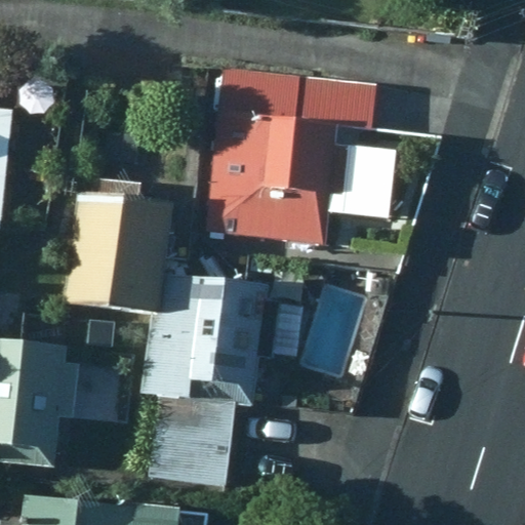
[(373,85),(224,70),(206,233),(323,246),(327,196),(342,198),(348,148),(333,146),(336,126),(369,130),(373,85)]
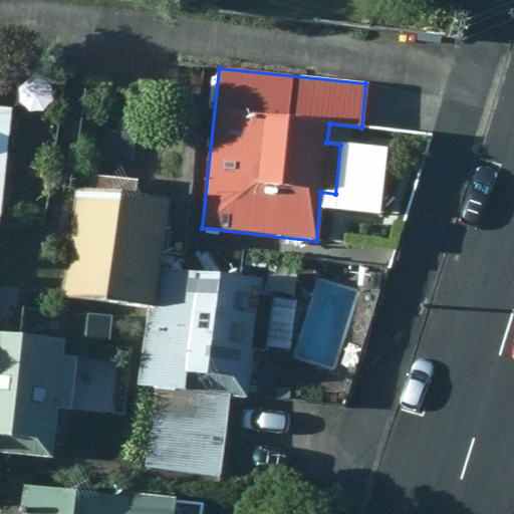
[(0,202),(9,107),(0,106),(0,202)]
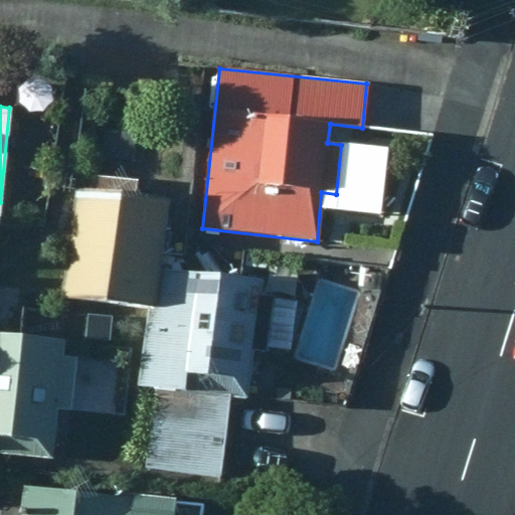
[(164,203),(73,190),(59,299),(150,311),(164,203)]
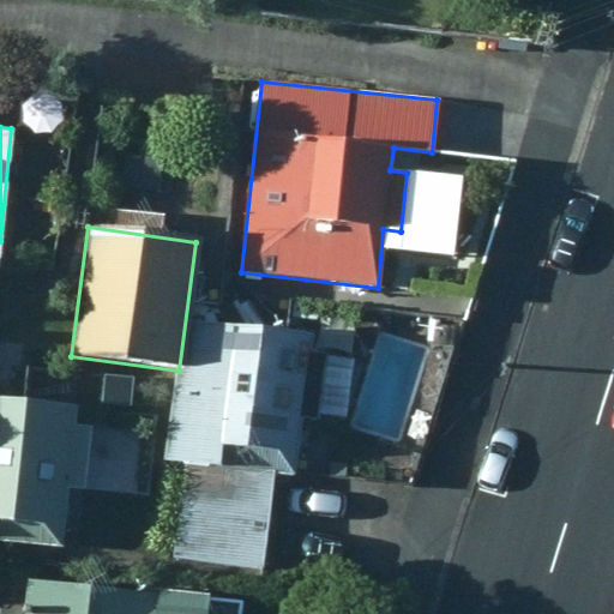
[(185,463),(173,559),(263,571),(276,477),(295,480),(302,420),(319,421),(327,356),(308,354),(309,335),(188,318),(170,463),(185,463)]
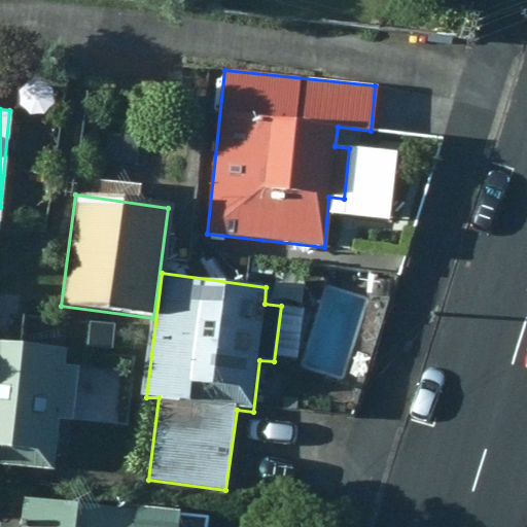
[(0,343),(0,464),(51,471),(58,420),(71,422),(78,365),(65,365),(66,352),(0,343)]
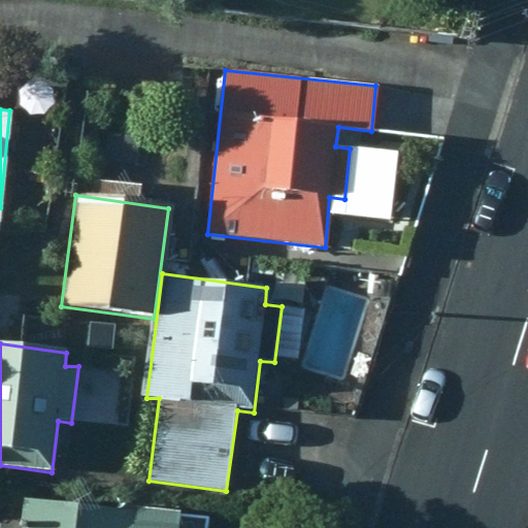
[(0,527),(203,527),(204,517),(23,498),(20,527),(17,527),(0,525),(0,527)]
